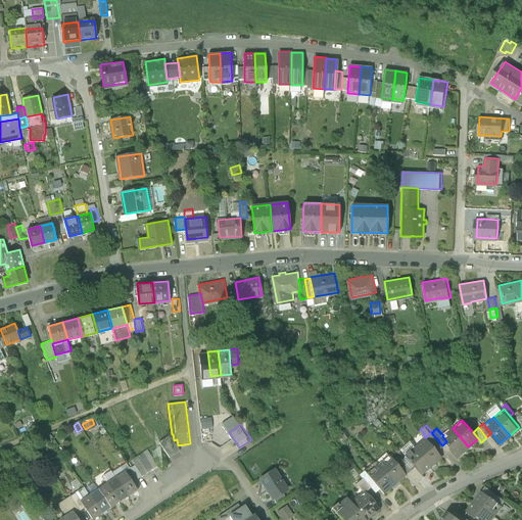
[(458,455),(468,446),(453,428),(443,435),(442,436),(446,441),(458,455)]
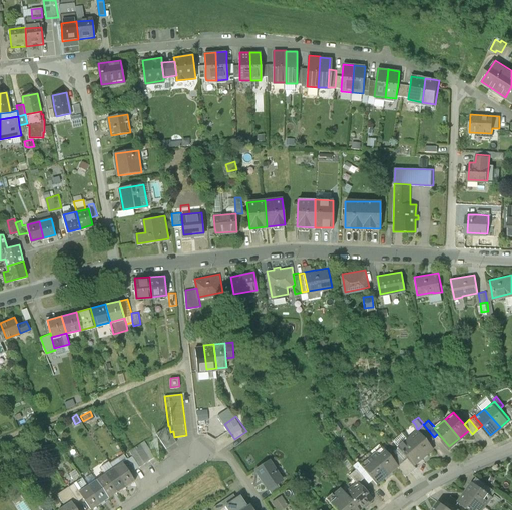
[(429,441),(434,437),(423,424),(418,429),(429,441)]
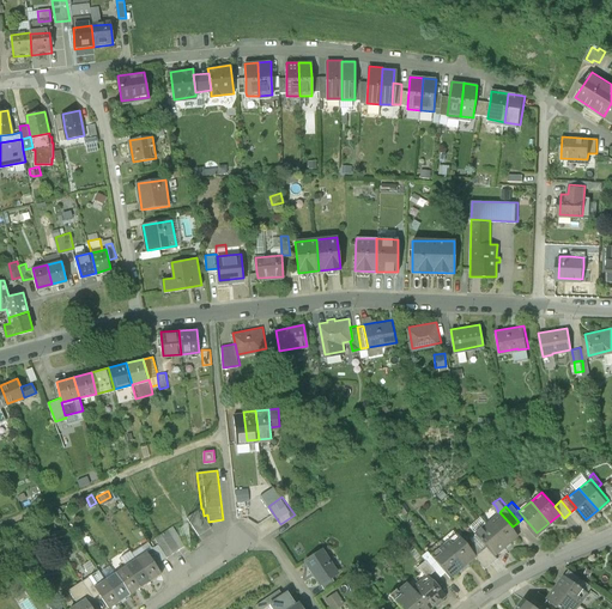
[(200,510),(187,519),(194,530),(201,540),(214,530),(208,522),(204,516),(200,510)]
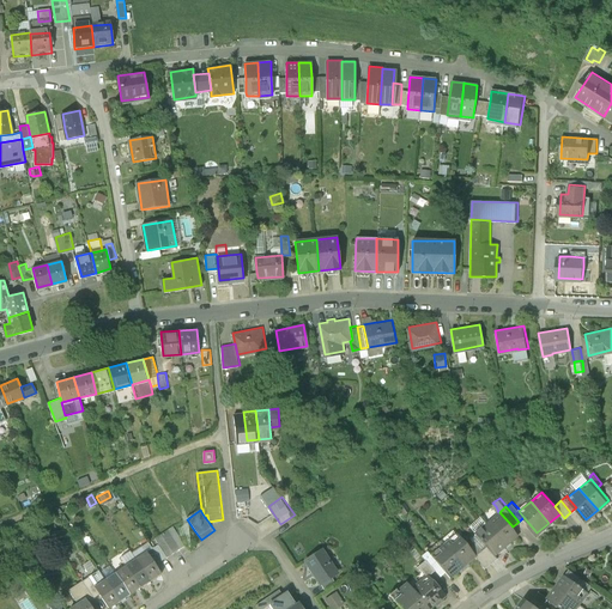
[(498,512),(488,522),(507,543),(519,534),(513,527),(500,512),(498,512)]
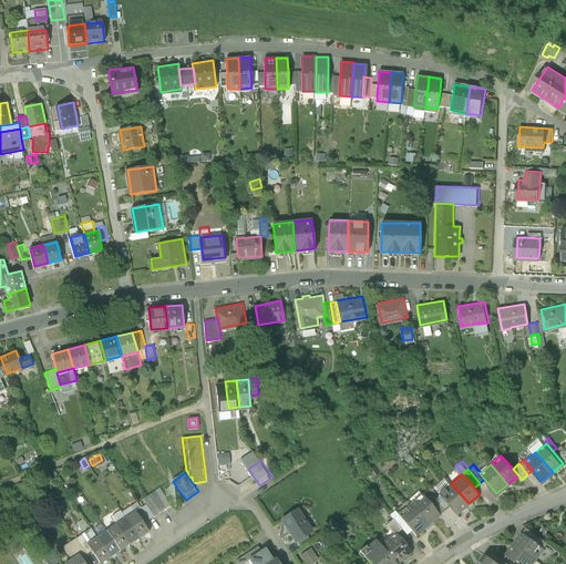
[(459,512),(469,503),(451,483),(441,492),(445,498),(451,504),(459,512)]
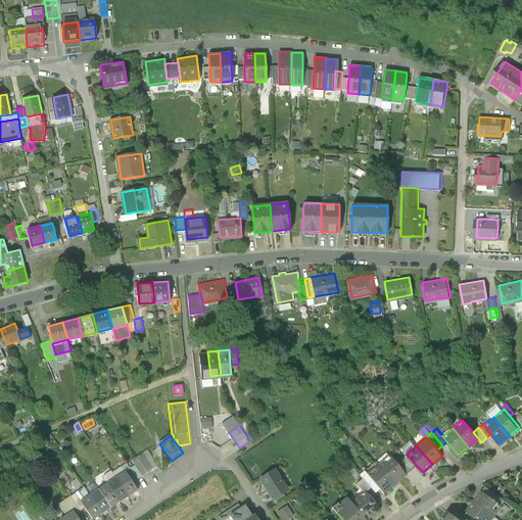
[(135,463),(125,469),(133,480),(158,464),(147,448),(132,459),(135,463)]
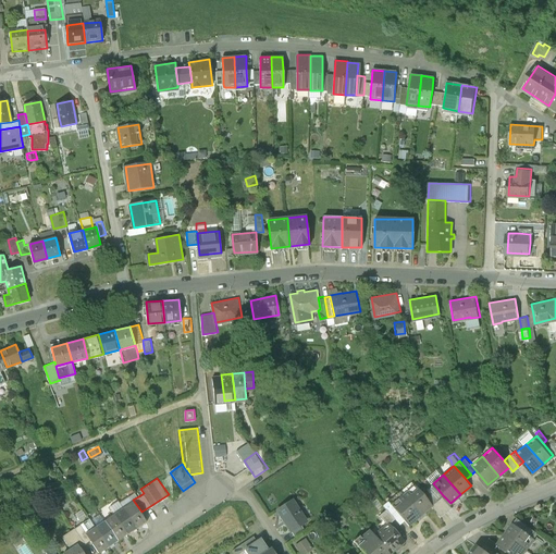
[(415,483),(403,493),(420,514),(432,504),(427,497),(415,483)]
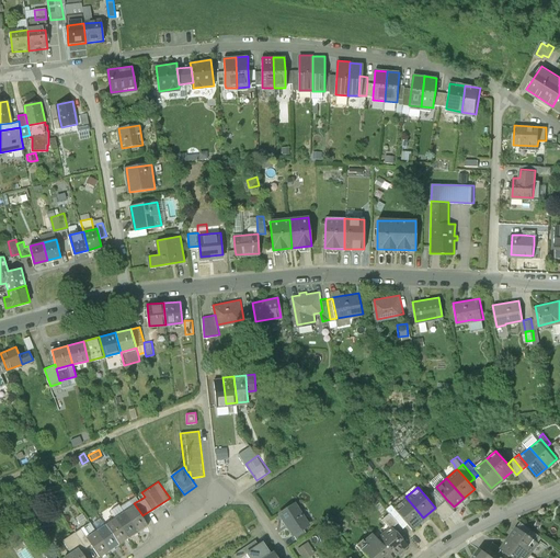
[(435,508),(446,499),(441,492),(430,501),(435,508)]
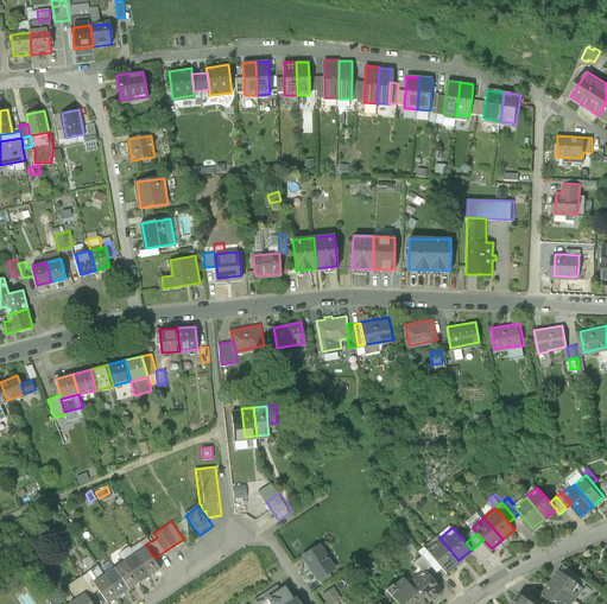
[(447,571),(459,560),(440,538),(428,548),(434,555),(447,571)]
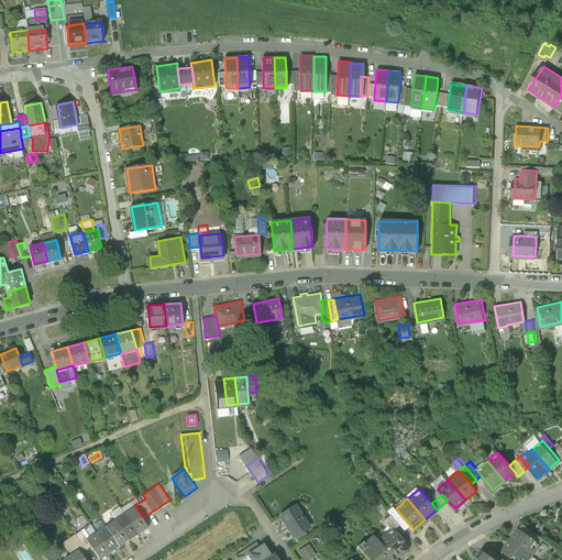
[(299,504),(281,516),(295,538),(313,526),(299,504)]
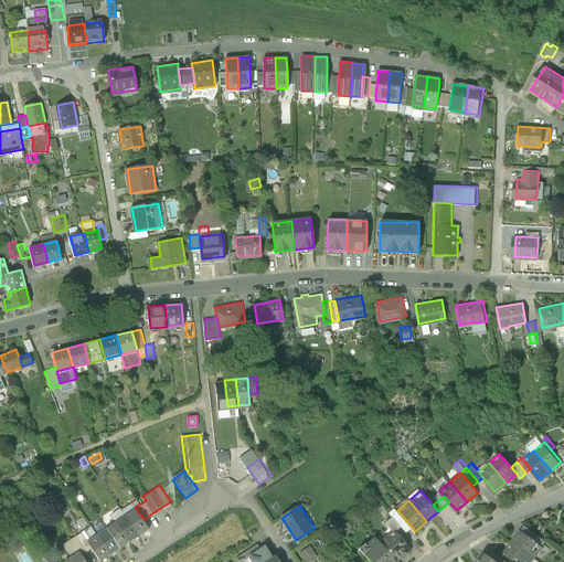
[(135,507),(126,513),(139,533),(148,528),(144,519),(135,507)]
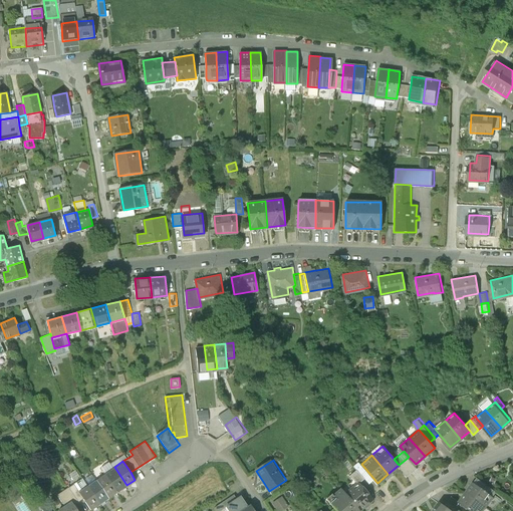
[(357,468),(361,473),(366,470),(361,464),(358,461),(354,464),(357,468)]
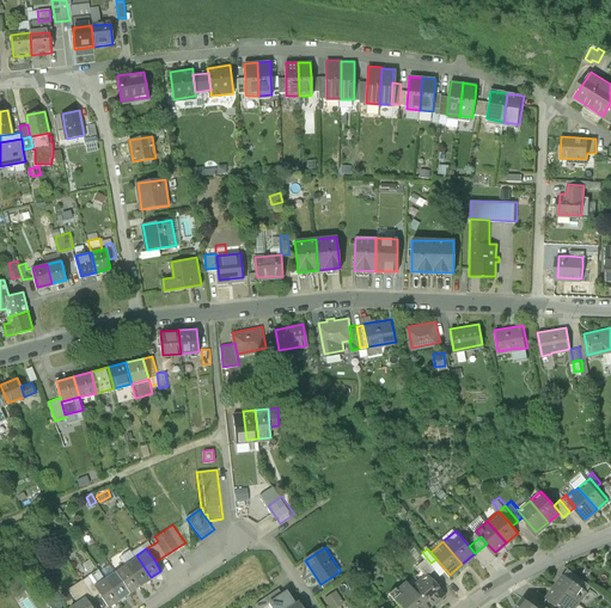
[(140,584),(151,577),(136,556),(126,563),(140,584)]
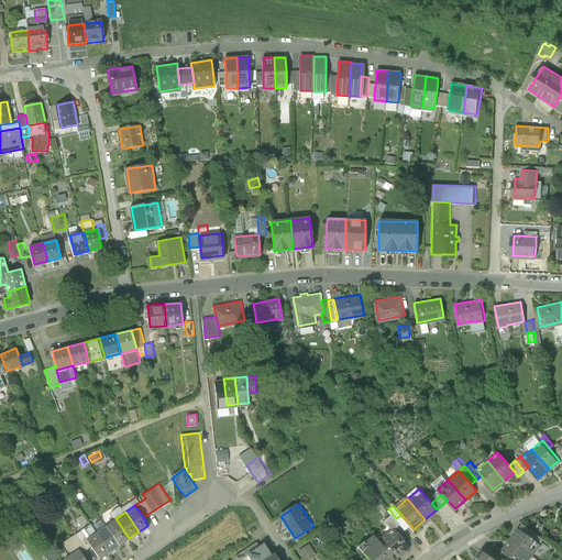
[(393,527),(394,528),(400,523),(396,518),(392,513),(385,518),(393,527)]
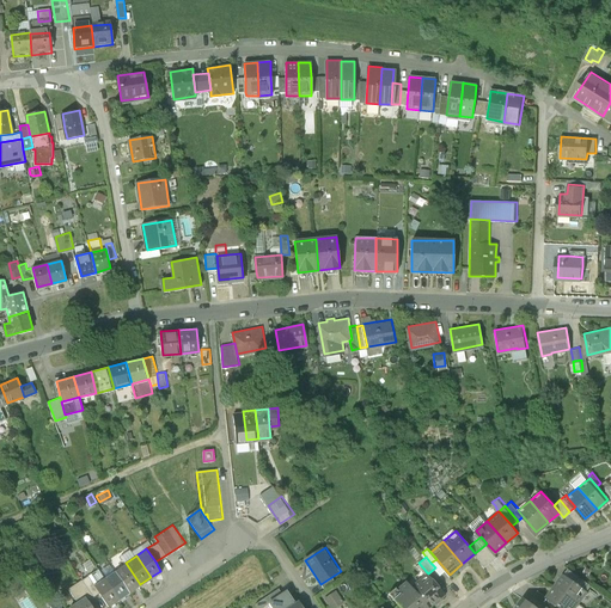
[(130,591),(140,584),(126,563),(116,569),(130,591)]
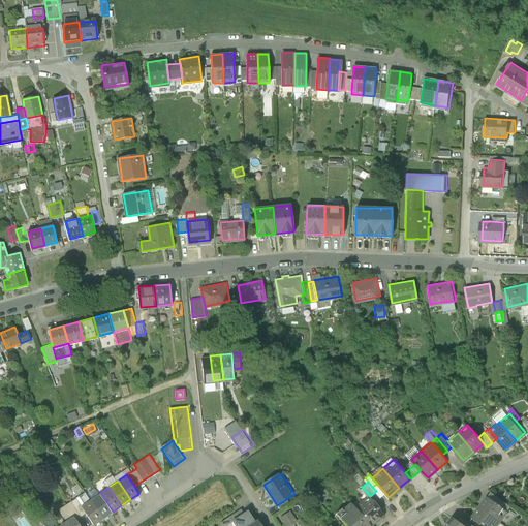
[(490,489),(486,495),(506,509),(510,503),(490,489)]
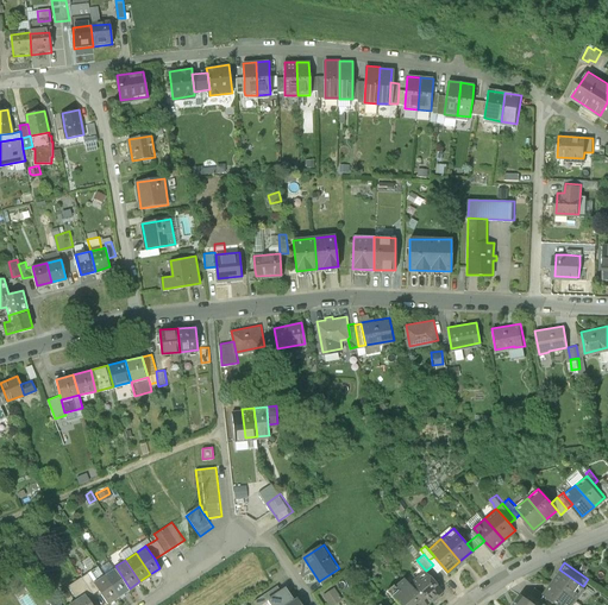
[(119,594),(130,588),(116,566),(105,573),(119,594)]
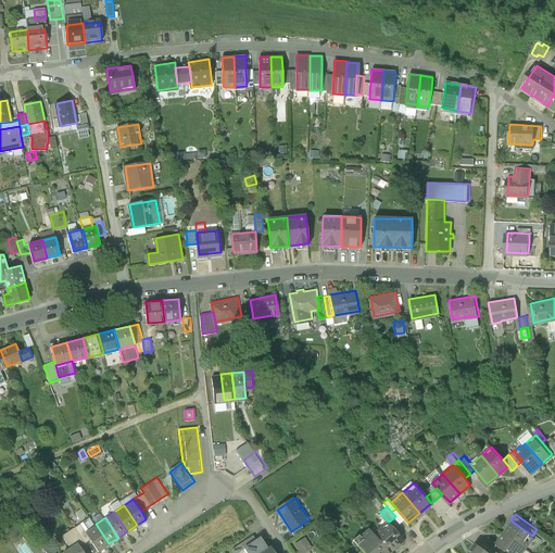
[(509,519),(502,529),(525,545),(532,536),(511,520),(509,519)]
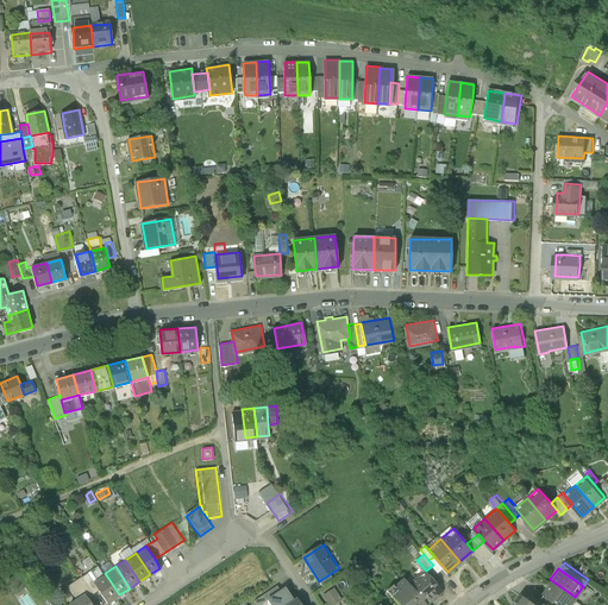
[(425,569),(409,583),(427,603),(442,590),(426,571),(425,569)]
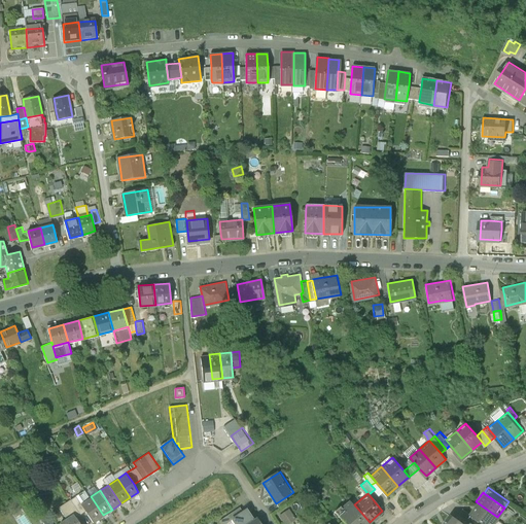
[(75,517),(85,510),(81,502),(76,495),(60,505),(67,518),(73,514),(75,517)]
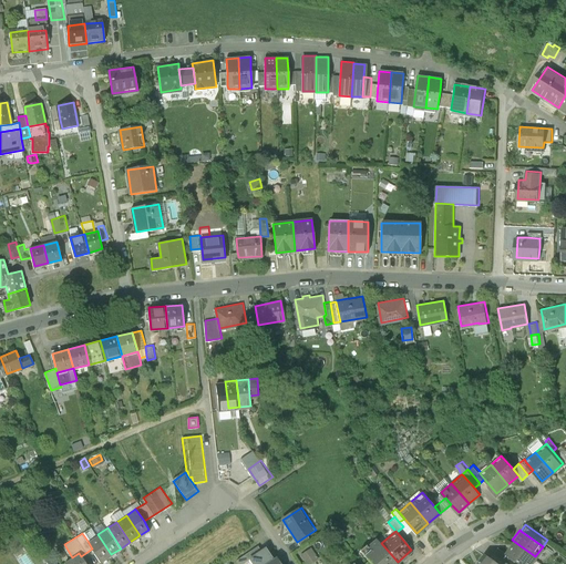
[(101,561),(111,554),(98,534),(88,541),(92,549),(101,561)]
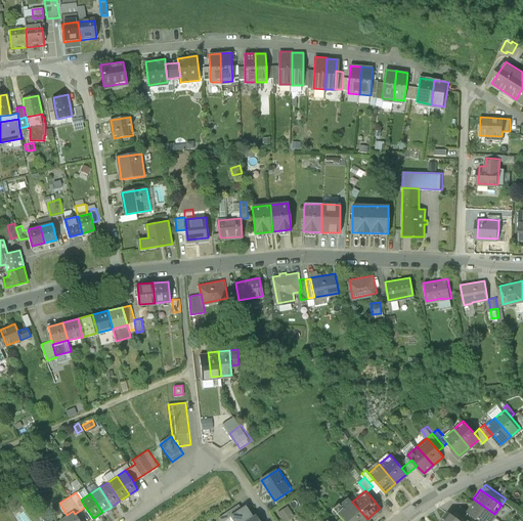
[(345,520),(363,520),(367,519),(352,502),(349,497),(335,509),(342,516),(345,520)]
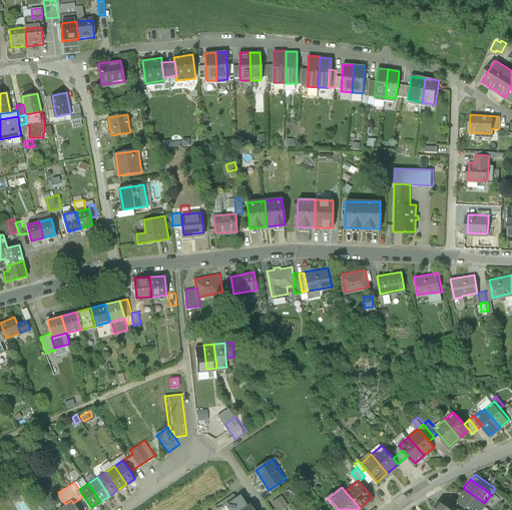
[(474,509),(479,509),(484,503),(463,488),(457,498),(464,503),(474,509)]
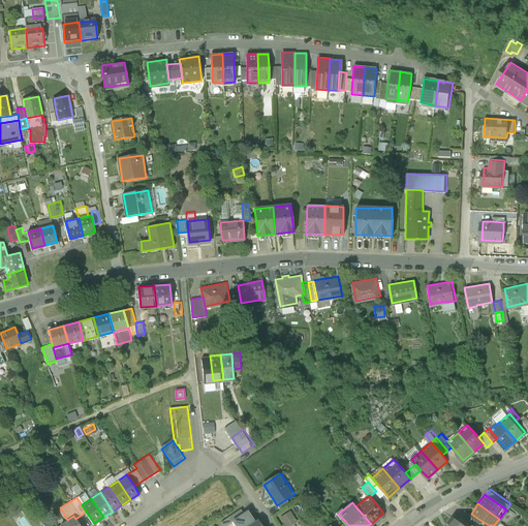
[(298,519),(291,508),(281,516),(288,525),(298,519)]
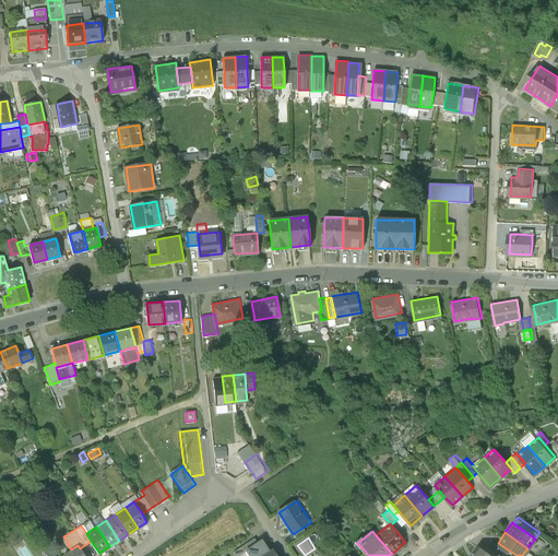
[(501,554),(506,548),(498,543),(490,537),(486,543),(501,554)]
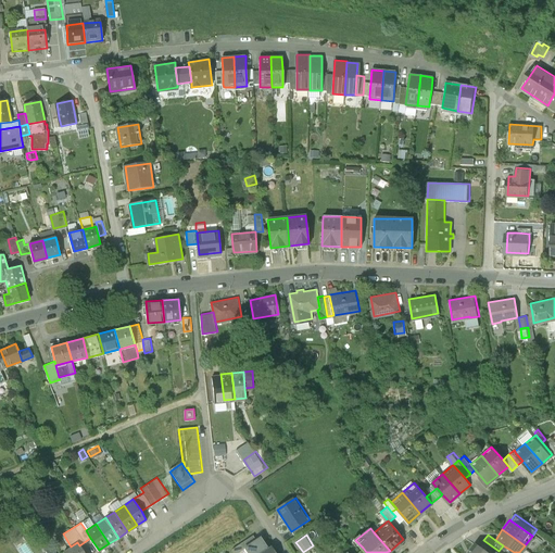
[(274,552),(263,538),(246,550),(248,552),(274,552)]
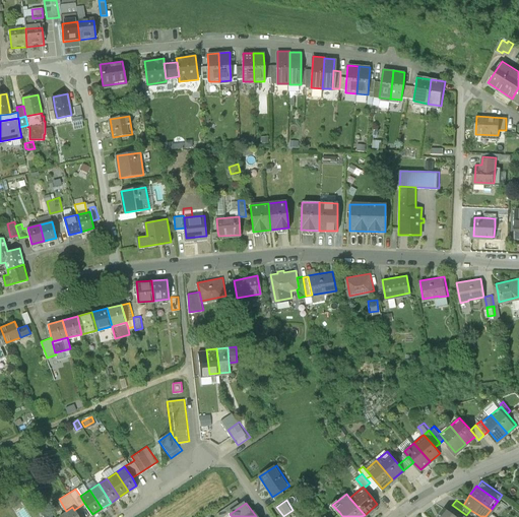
[(458,516),(443,506),(435,516),(458,516)]
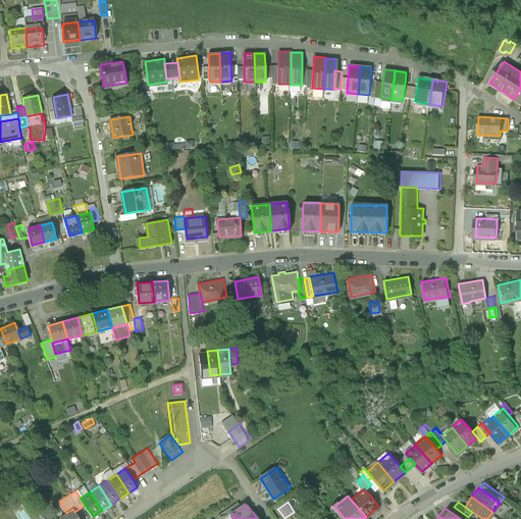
[(66,513),(59,517),(60,518),(80,518),(74,512),(72,509),(66,513)]
